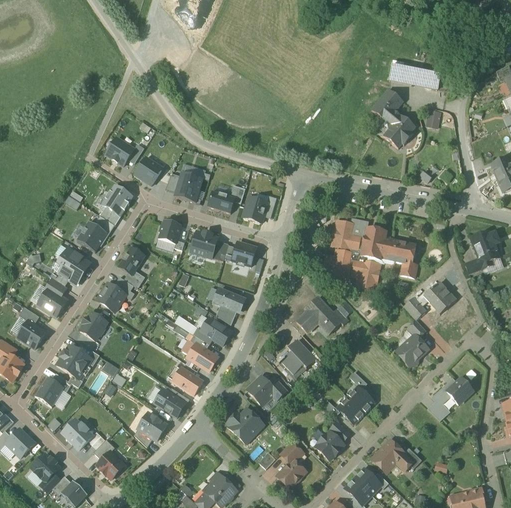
[(393,64),(390,78),(438,87),(441,74),(393,64)]
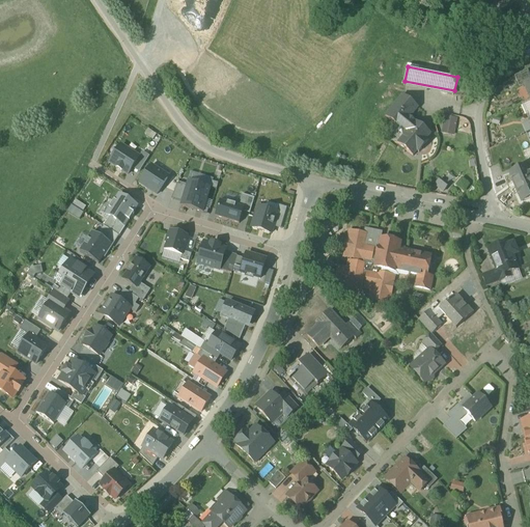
[(529,66),(515,73),(521,84),(526,81),(529,79),(529,66)]
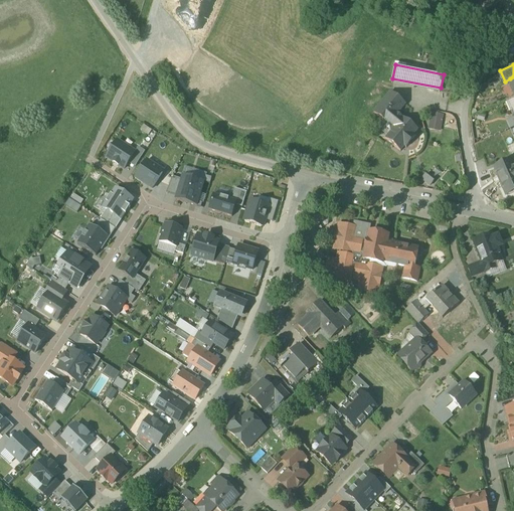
[(361,76),(368,70),(363,65),(357,71),(361,76)]
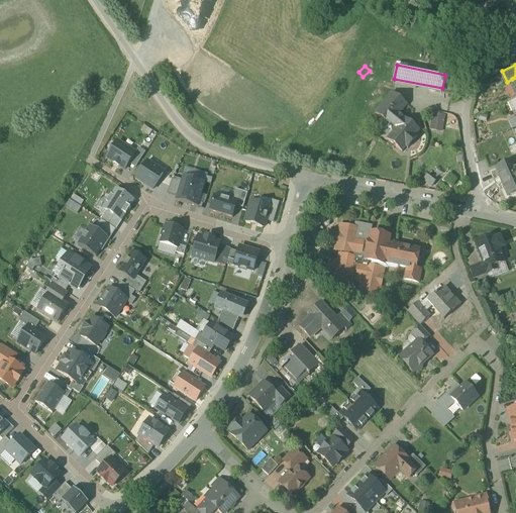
[(394,89),(377,110),(392,122),(400,112),(409,101),(394,89)]
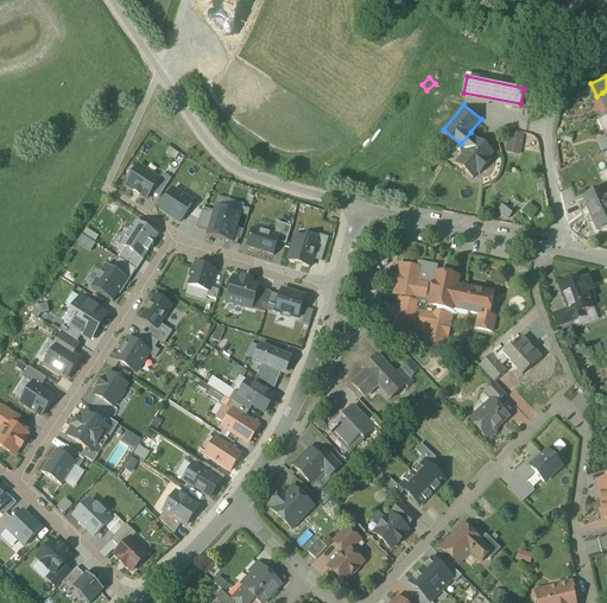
[(509,128),(505,148),(520,151),(524,131),(509,128)]
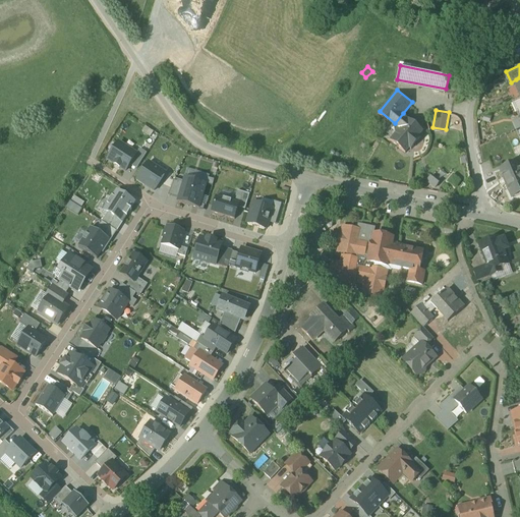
[(408,117),(403,113),(395,123),(400,127),(392,137),(406,150),(423,128),(409,116),(408,117)]
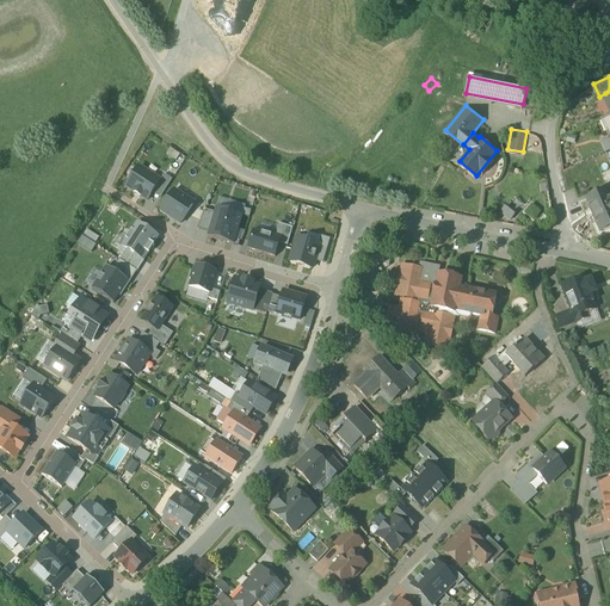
[(123,183),(147,197),(159,179),(135,164),(123,183)]
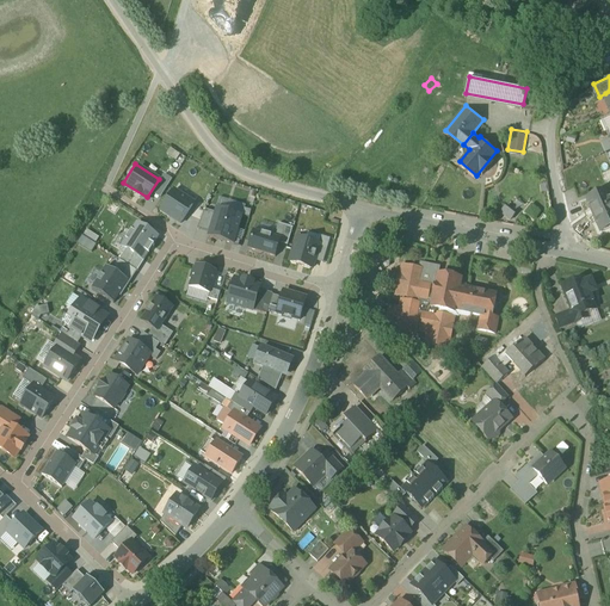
[(609,191),(608,186),(587,195),(598,220),(609,215),(609,191)]
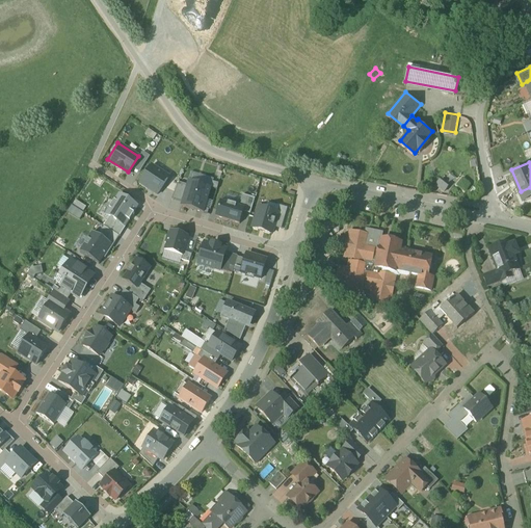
[(138,179),(157,191),(167,176),(149,163),(138,179)]
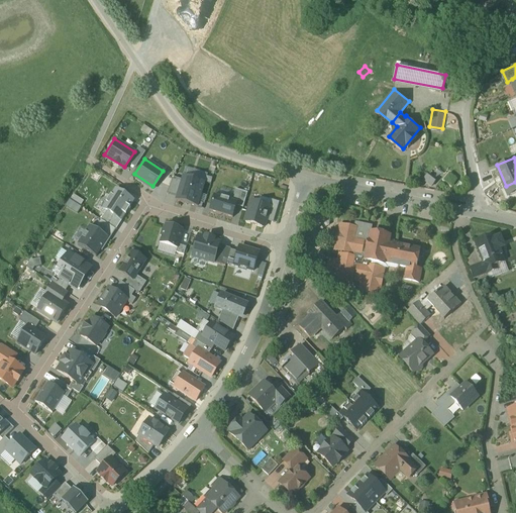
[(424,171),(422,180),(433,182),(435,174),(424,171)]
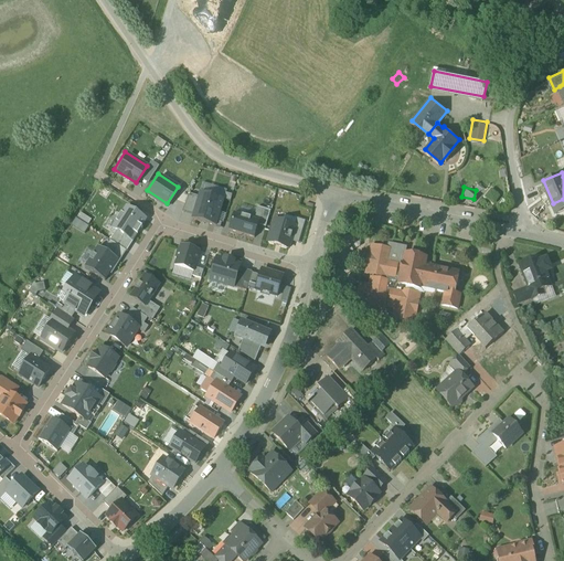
[(200,190),(192,212),(214,220),(221,197),(200,190)]
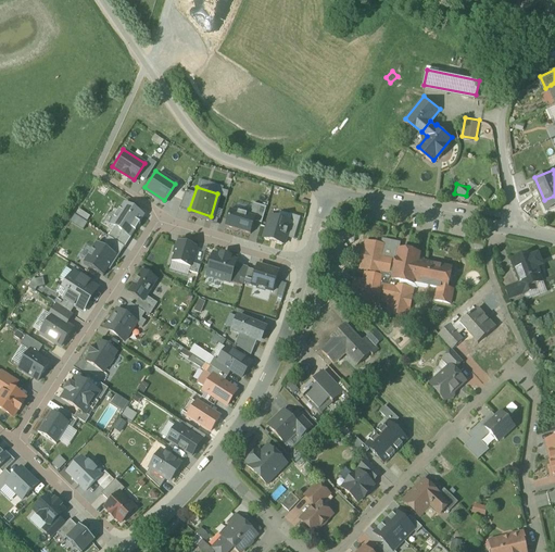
[(253,201),(250,212),(252,213),(250,218),(261,222),(266,204),(253,201)]
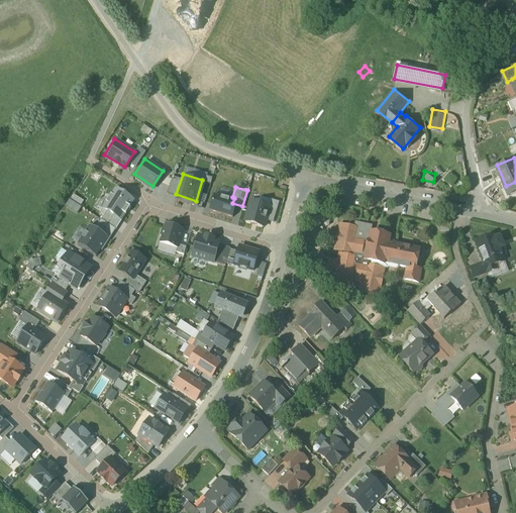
[(215,192),(210,206),(230,212),(232,203),(234,198),(232,197),(215,192)]
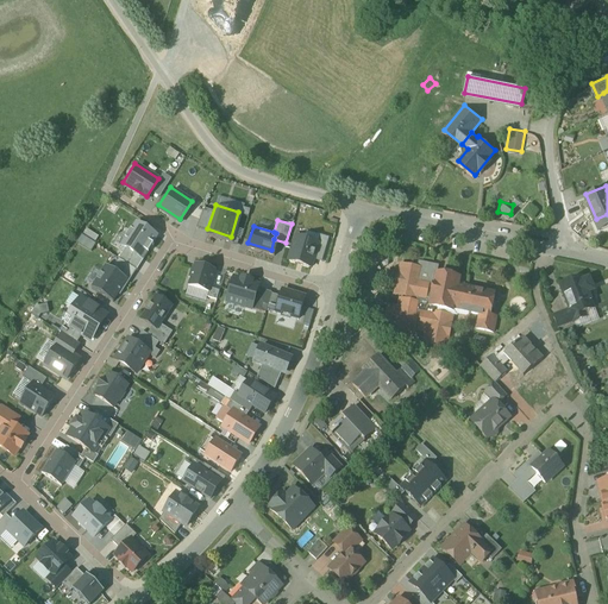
[(298,231),(289,257),(311,264),(319,238),(298,231)]
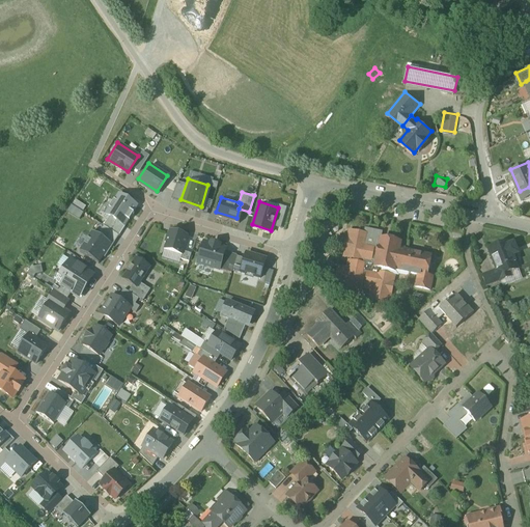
[(77,217),(81,210),(71,202),(65,209),(77,217)]
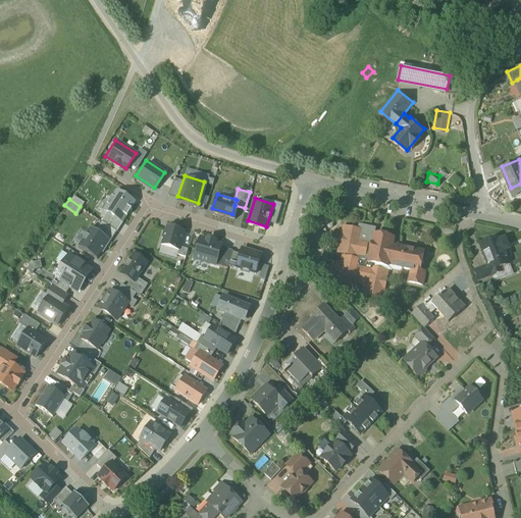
[(102,219),(97,226),(110,236),(115,228),(102,219)]
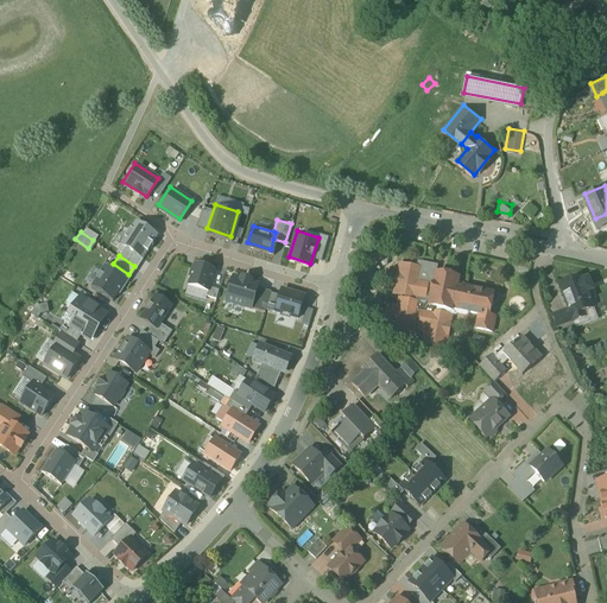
[(113,264),(108,260),(93,283),(114,297),(128,274),(113,264)]
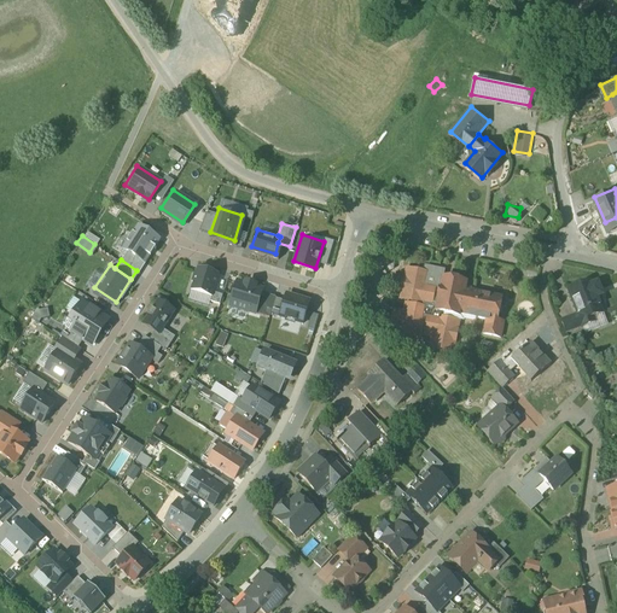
[(198,264),(192,286),(208,291),(215,269),(198,264)]
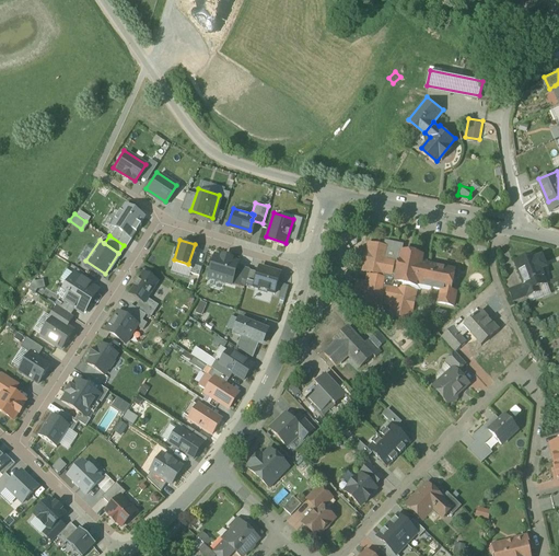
[(396,256),(388,254),(389,244),(370,241),(368,251),(367,251),(365,261),(375,263),(374,270),(379,271),(379,274),(370,273),(368,280),(358,278),(353,298),(364,300),(364,301),(374,303),(375,292),(384,294),(385,290),(387,290),(385,300),(394,302),(392,312),(411,316),(414,305),(415,305),(416,297),(406,294),(408,286),(404,286),(405,281),(418,284),(418,281),(424,282),(429,262),(423,259),(424,254),(403,250),(400,258),(396,258),(396,256)]
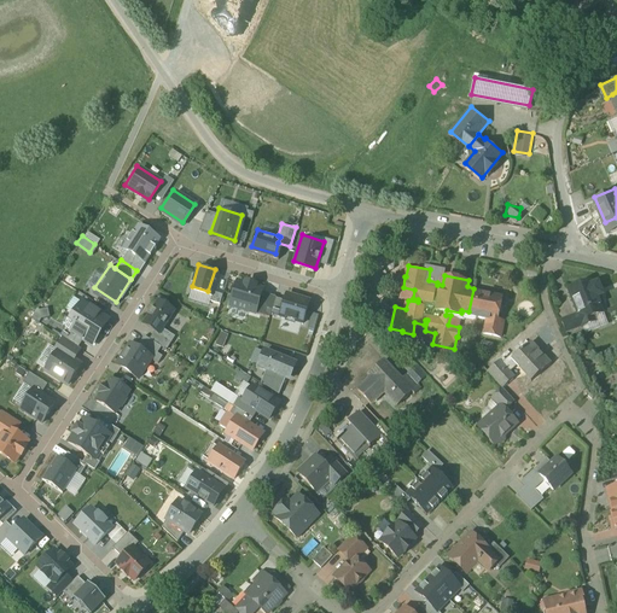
[(592,278),(570,286),(580,309),(578,310),(583,323),(597,317),(595,313),(605,309),(592,278)]
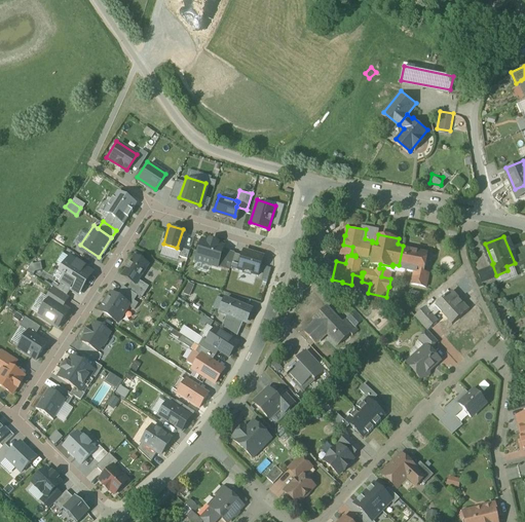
[(194,256),(216,263),(222,244),(200,237),(194,256)]
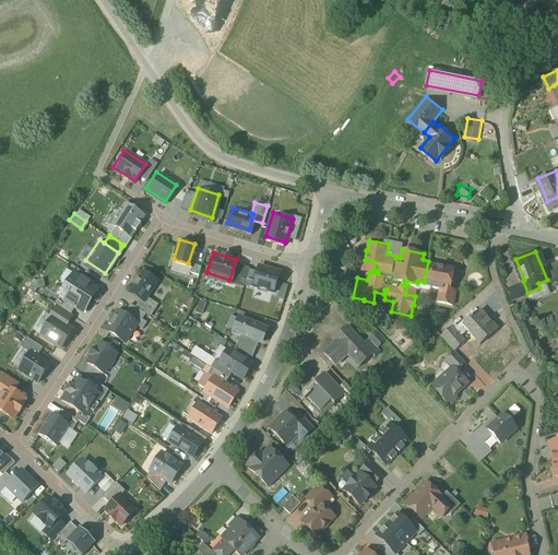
[(455,267),(428,261),(424,282),(441,286),(438,298),(454,302),(456,288),(451,287),(455,267)]
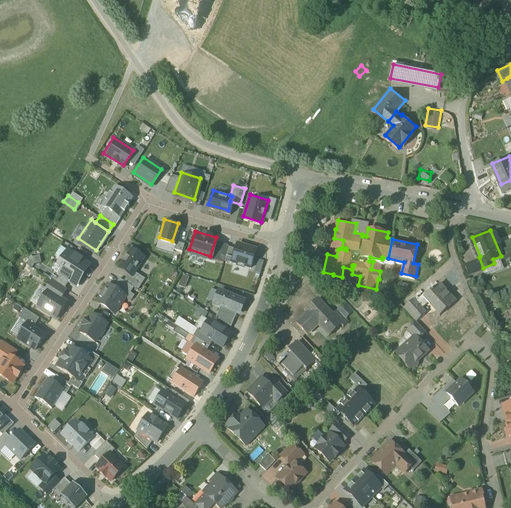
[(259,247),(237,241),(232,258),(254,264),(259,247)]
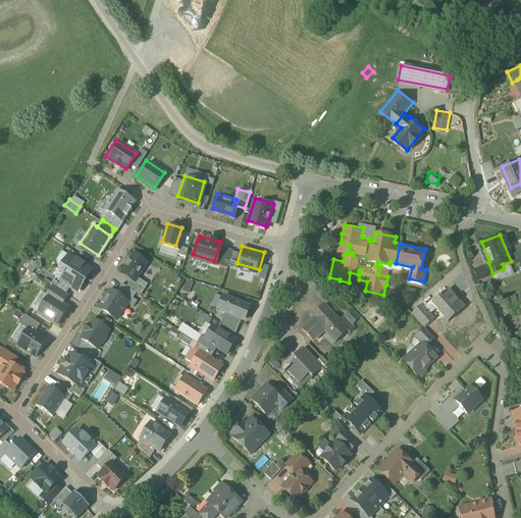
[(94,266),(70,251),(56,273),(80,288),(94,266)]
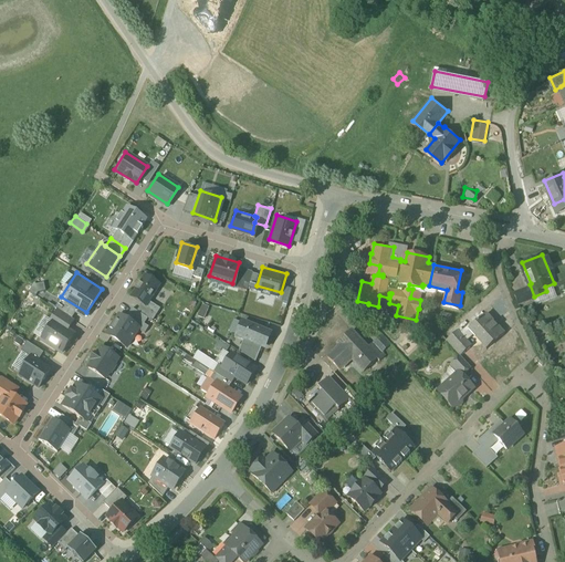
[(144,272),(131,292),(143,301),(147,303),(150,299),(160,283),(144,272)]
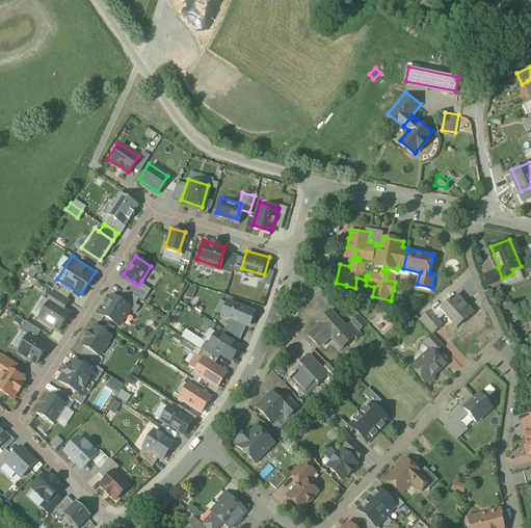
[(498,267),(484,272),(488,284),(502,279),(498,267)]
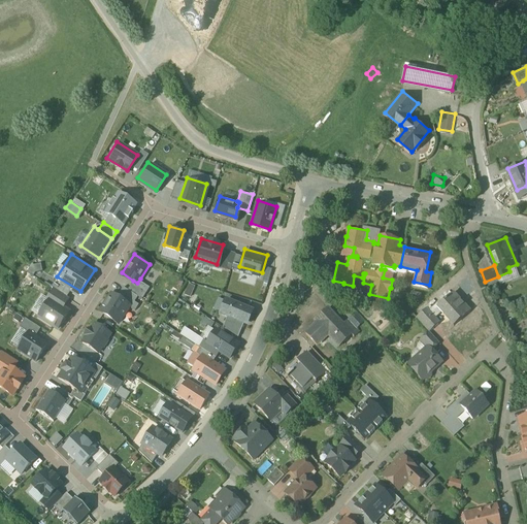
[(439,273),(434,272),(431,284),(437,285),(439,273)]
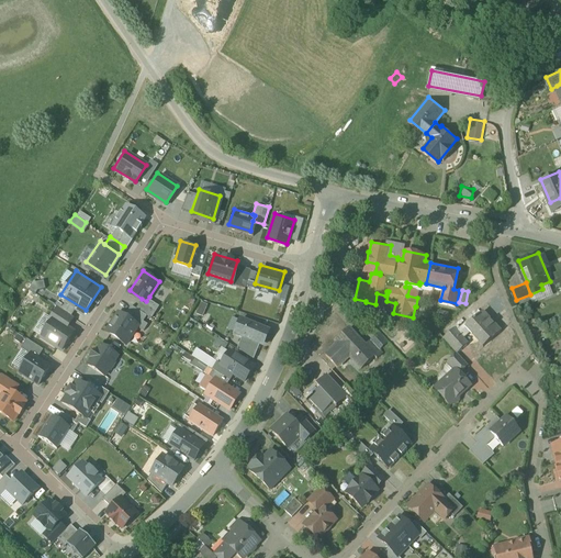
[(142,299),(136,307),(146,312),(150,315),(159,302),(149,297),(146,301),(142,299)]
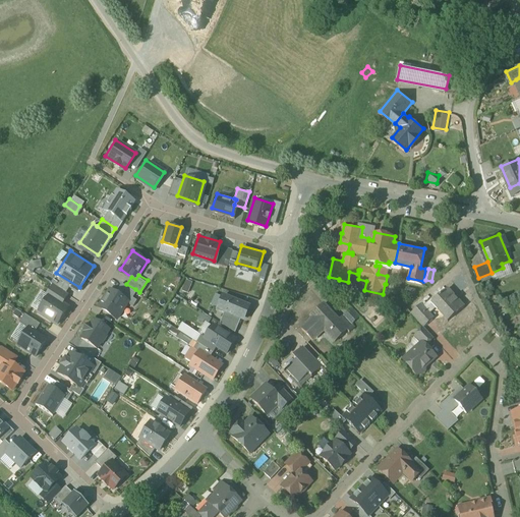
[(181,288),(187,290),(192,280),(186,277),(181,288)]
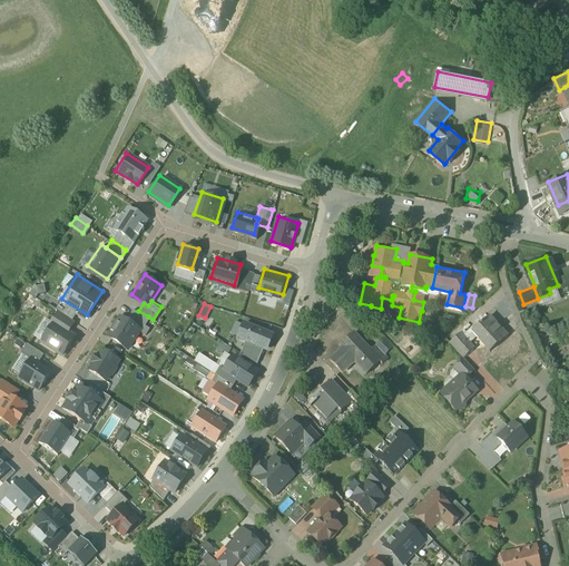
[(133,308),(126,318),(139,325),(141,327),(148,316),(138,311),(133,308)]
